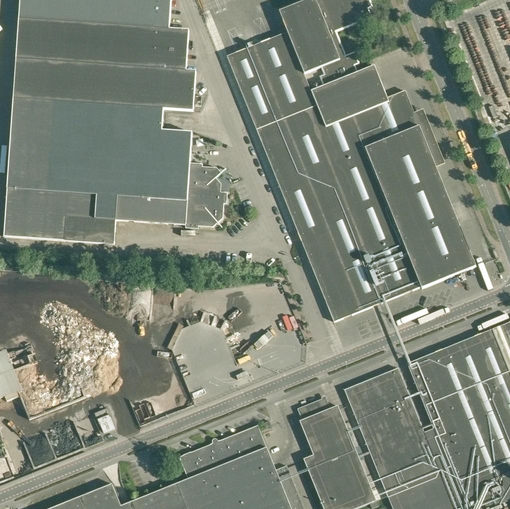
[(18,0),(17,17),(15,57),(2,235),(112,242),(114,218),(184,223),(184,225),(197,226),(197,223),(211,224),(221,215),(222,201),(225,201),(226,189),(216,189),(217,182),(213,177),(220,170),(216,165),(201,164),(201,161),(188,160),(190,130),(160,128),(162,107),(192,109),(194,69),(185,69),(187,28),(168,27),(169,0),(18,0)]
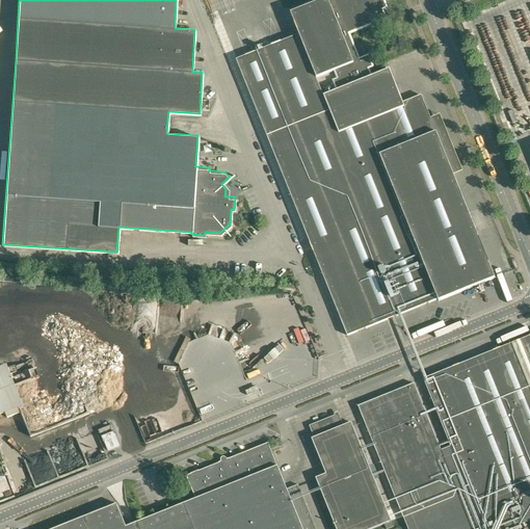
[(312,0),(289,9),(297,31),(234,56),(345,333),(435,296),(436,297),(494,275),(448,162),(457,159),(449,139),(440,143),(434,129),(428,115),(419,93),(401,100),(388,67),(369,74),(366,65),(370,63),(366,53),(356,57),(346,30),(383,16),(379,6),(385,4),(382,0),(312,0)]
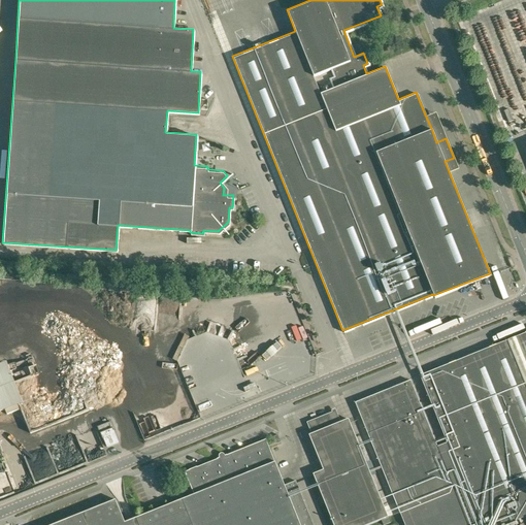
[(525,329),(514,334),(505,337),(419,373),(446,440),(436,444),(408,378),(354,400),(398,512),(399,511),(404,524),(516,524),(514,519),(513,518),(525,513),(525,329)]
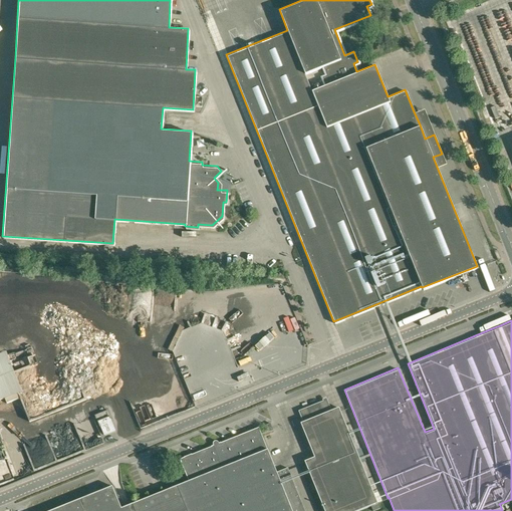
[(262,344),(268,339),(272,335),(268,330),(264,334),(258,339),(254,343),(258,348),(262,344)]
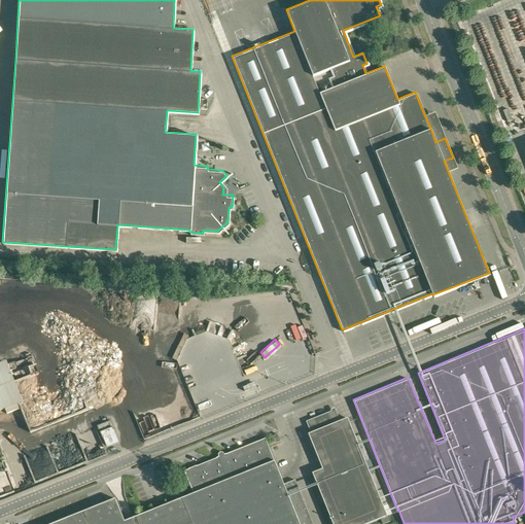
[(9,356),(0,358),(0,409),(21,403),(19,397),(22,396),(9,356)]
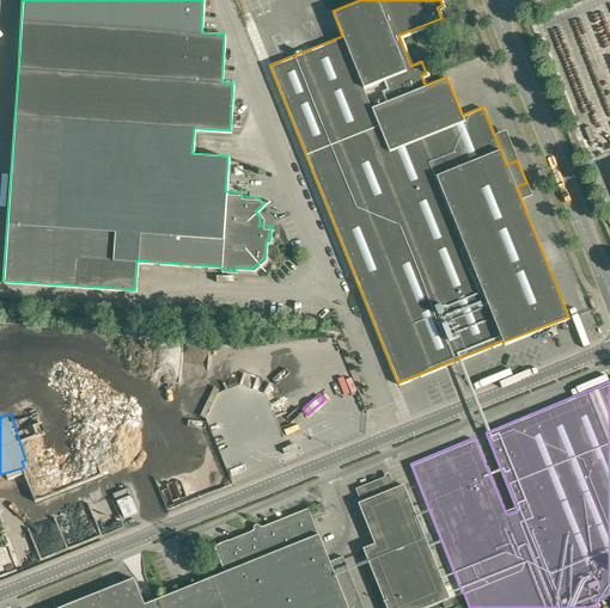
[(282,450),(296,446),(293,441),(286,443),(284,444),(280,446),(282,450)]
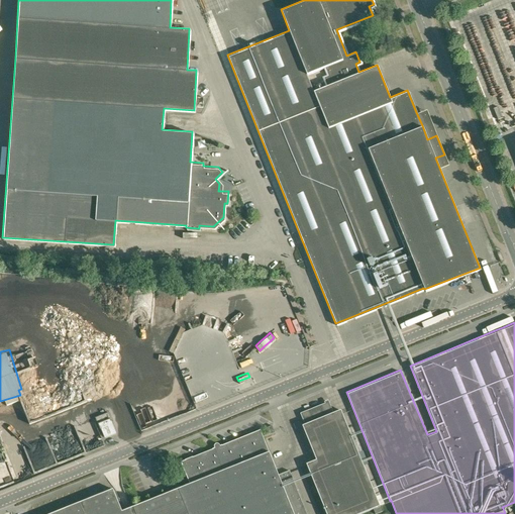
[(327,513),(351,513),(378,504),(339,408),(332,411),(327,400),(299,411),(303,422),(301,423),(315,457),(307,460),(327,513)]
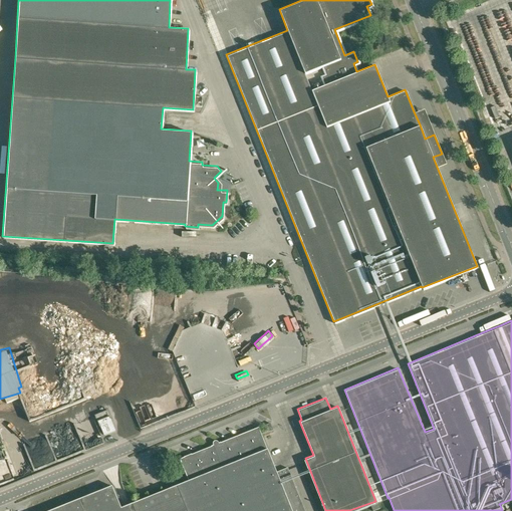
[(108,413),(105,408),(92,413),(95,419),(108,413)]
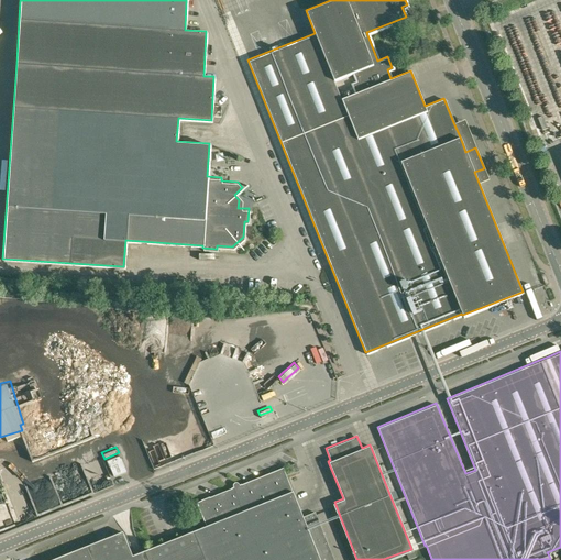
[(124,469),(119,453),(109,458),(105,459),(108,465),(112,474),(124,469)]
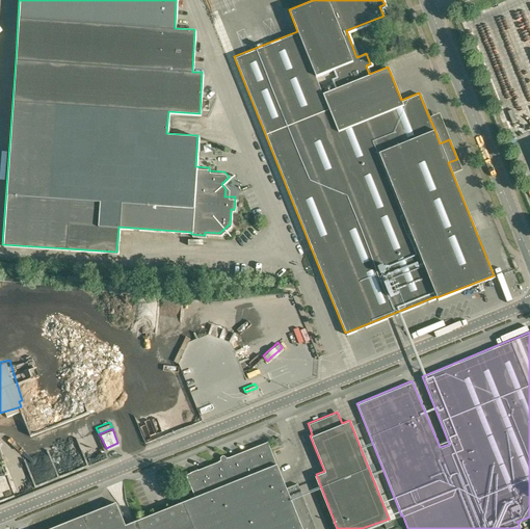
[(115,501),(45,528),(315,528),(296,482),(285,486),(275,464),(274,464),(265,441),(188,472),(185,477),(193,496),(124,524),(115,501)]
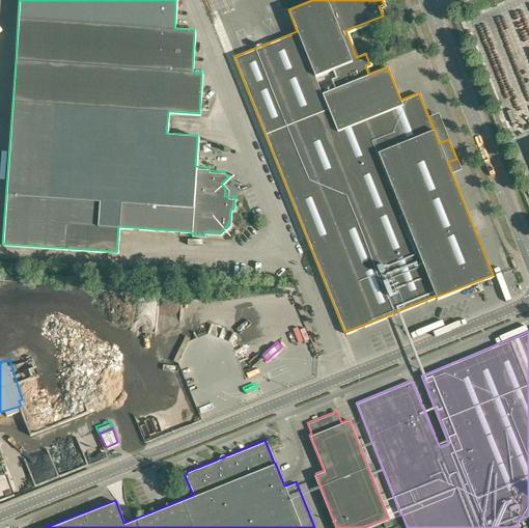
[(388,518),(381,520),(383,526),(390,523),(388,518)]
